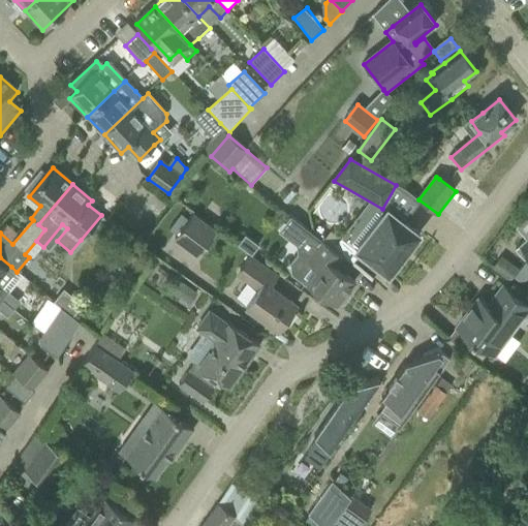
[(421,235),(387,209),(355,250),(389,276),(421,235)]
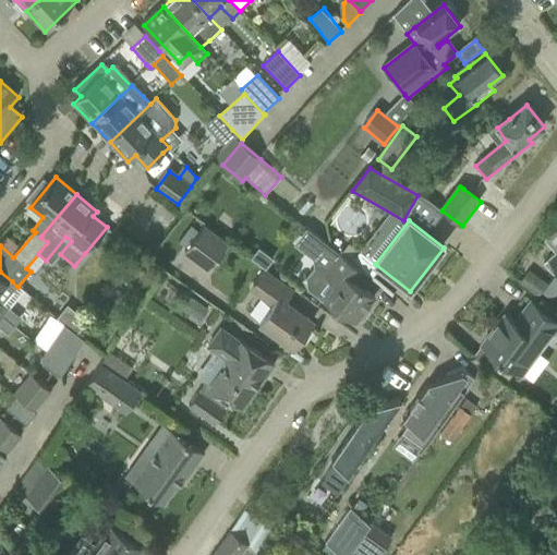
[(205,227),(185,254),(209,272),(229,244),(205,227)]
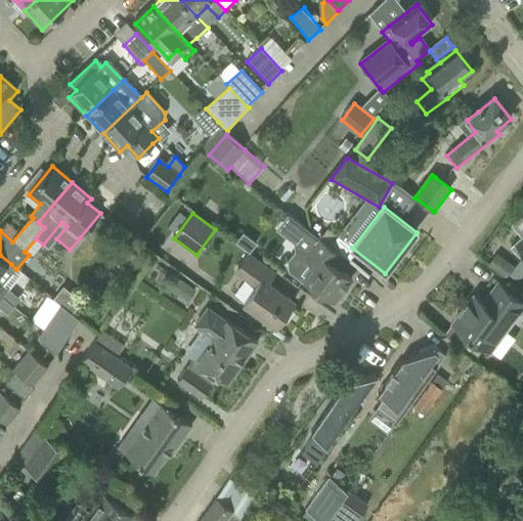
[(342,257),(331,249),(309,232),(305,236),(314,244),(306,253),(296,253),(289,262),(290,273),(304,285),(305,281),(334,304),(337,301),(342,302),(347,295),(345,291),(352,280),(334,266),(342,257)]
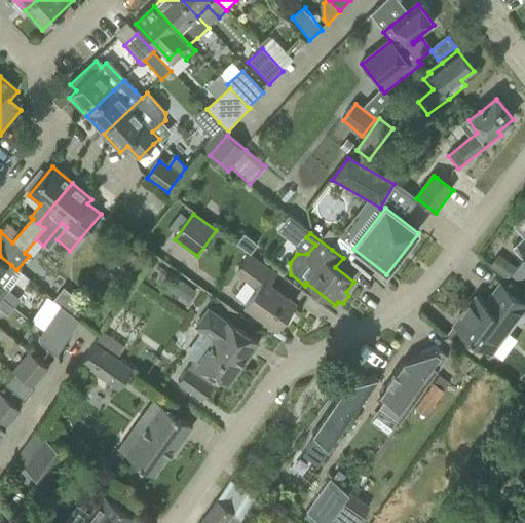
[(295,305),(269,286),(276,276),(260,264),(249,256),(239,269),(240,276),(257,288),(245,305),(261,316),(277,329),(282,323),(286,326),(295,313),(291,310),(295,305)]
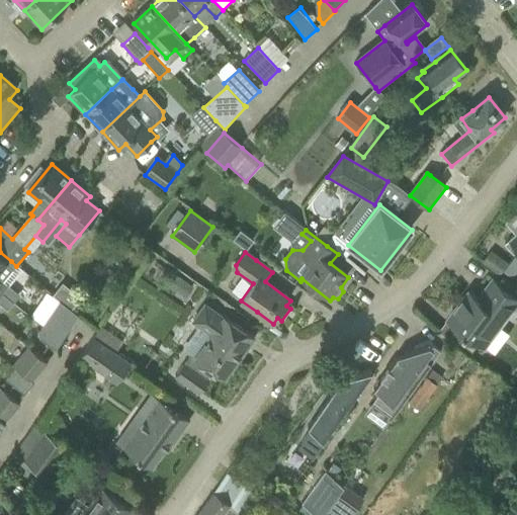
[(493,254),(485,266),(500,277),(509,266),(493,254)]
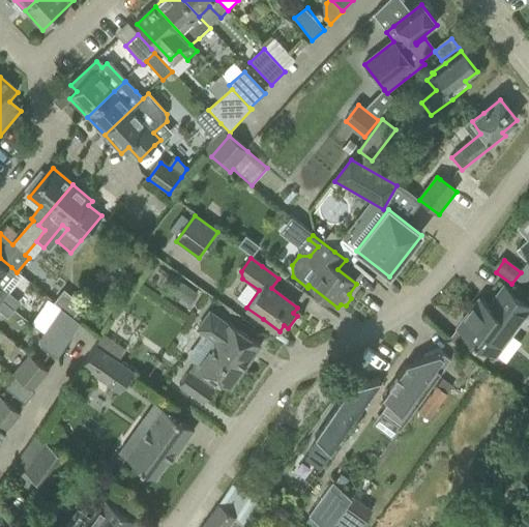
[(525,267),(516,280),(525,286),(528,282),(528,266),(527,265),(525,267)]
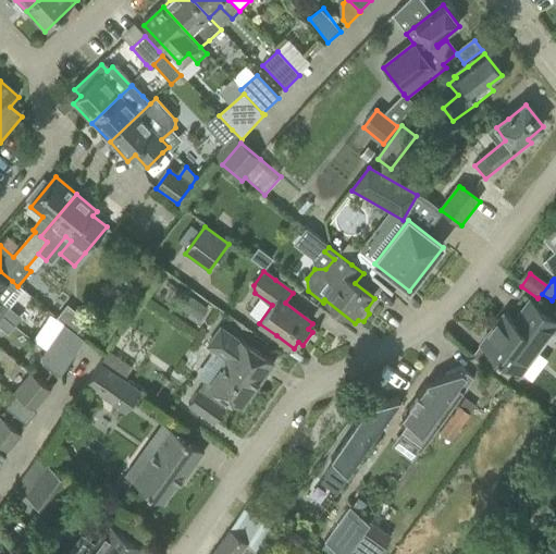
[(25,292),(17,286),(12,281),(8,286),(0,280),(0,315),(3,318),(10,309),(25,292)]
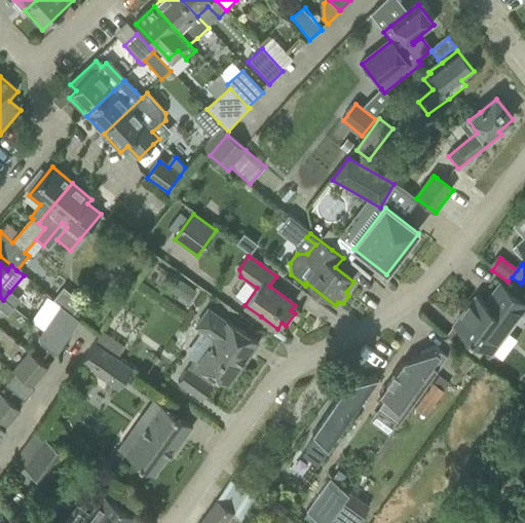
[(524,302),(518,298),(501,285),(487,305),(478,298),(456,326),(493,355),(524,311),(524,302)]
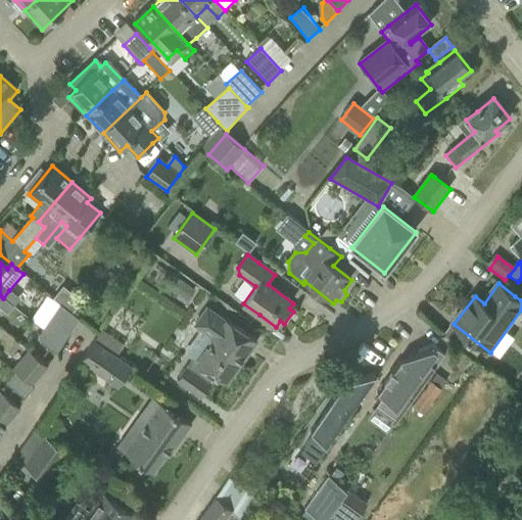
[(189,303),(196,293),(182,284),(175,294),(189,303)]
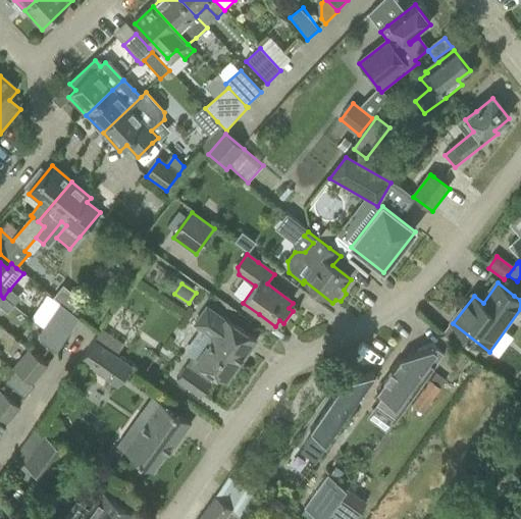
[(60,305),(51,318),(70,333),(80,319),(60,305)]
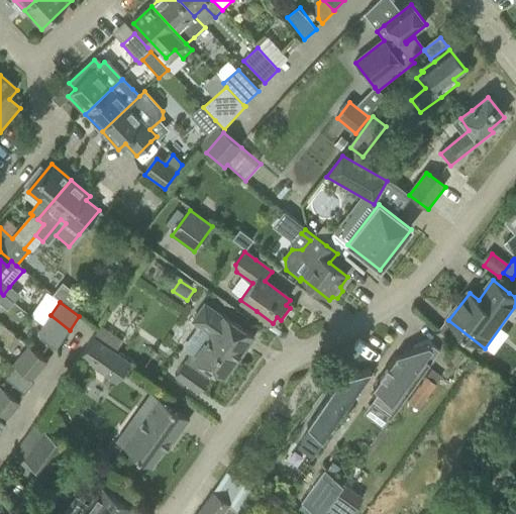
[(254,338),(237,326),(224,317),(223,319),(205,306),(194,322),(212,335),(195,358),(191,355),(176,376),(200,394),(209,381),(207,379),(211,373),(223,381),(254,338)]
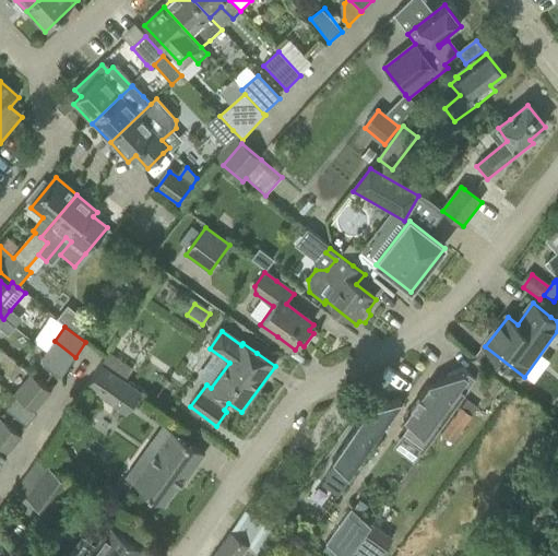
[(60,380),(75,357),(55,341),(43,359),(44,366),(60,380)]
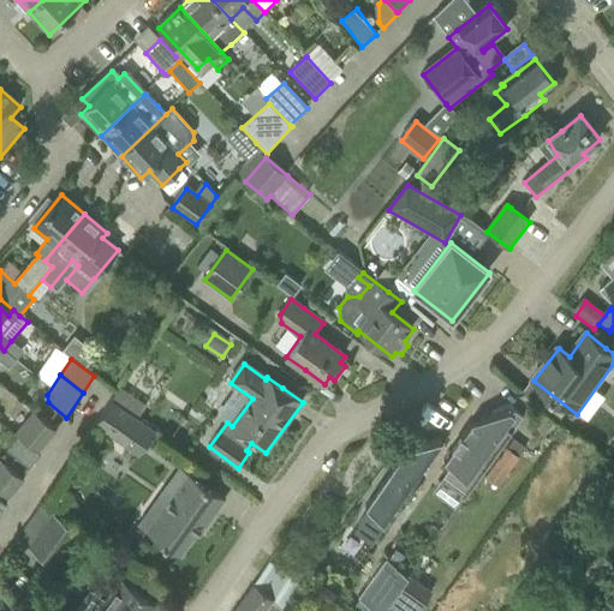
[(120,389),(112,401),(138,421),(148,407),(120,389)]
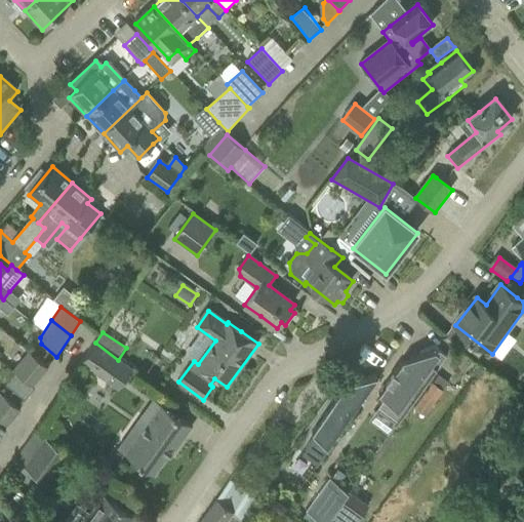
[(82,362),(81,364),(96,375),(106,361),(111,354),(95,343),(94,344),(82,362)]
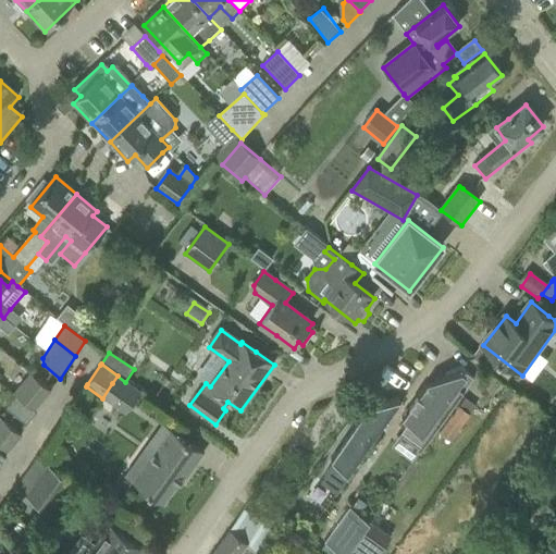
[(456,386),(457,384),(466,372),(461,370),(428,384),(403,419),(408,423),(402,433),(422,448),(419,452),(420,453),(464,393),(456,386)]
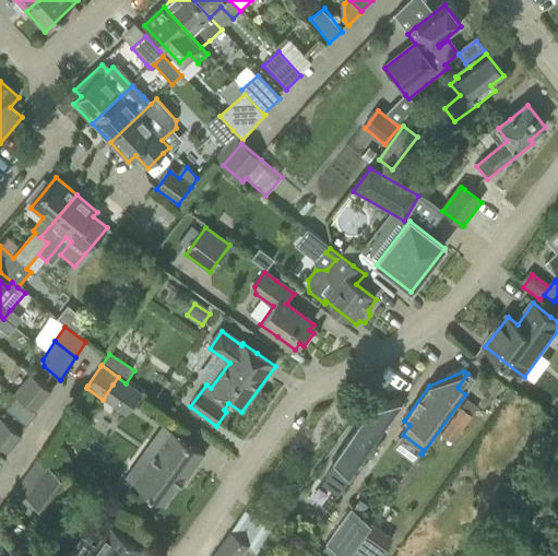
[(35,413),(51,393),(32,376),(14,397),(16,399),(34,413),(35,413)]
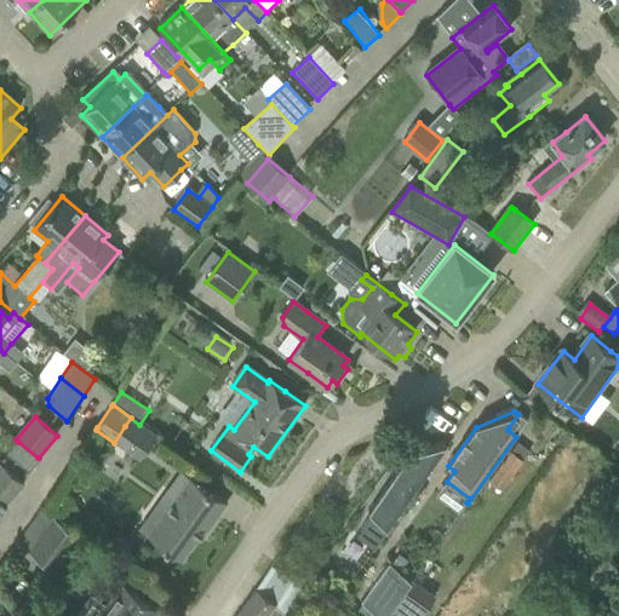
[(445,441),(412,454),(411,455),(410,455),(407,456),(406,458),(368,512),(373,516),(357,537),(373,550),(373,551),(374,552),(450,445),(448,445),(446,448),(442,444),(445,441)]
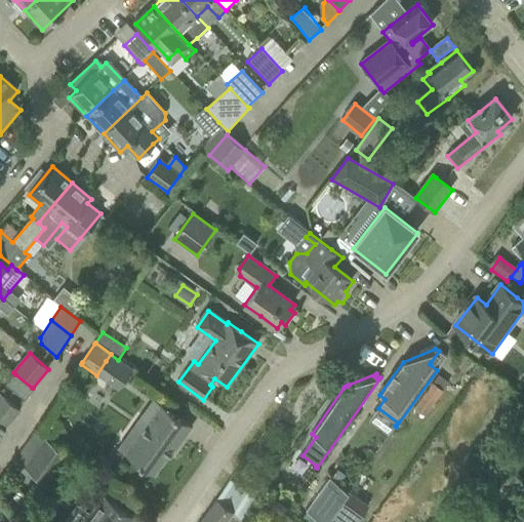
[(32,388),(15,374),(6,385),(26,401),(35,390),(33,388),(32,388)]
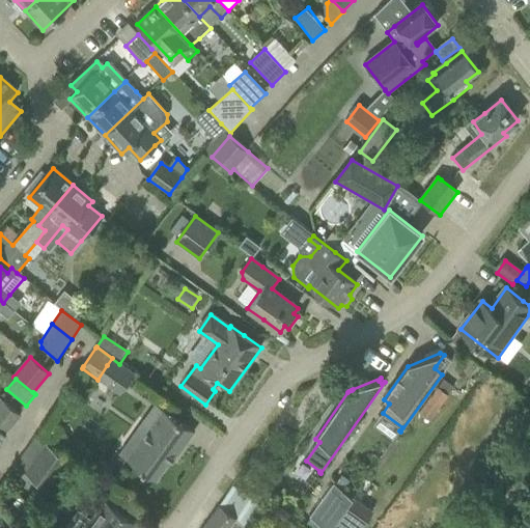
[(430,422),(449,396),(438,388),(419,414),(430,422)]
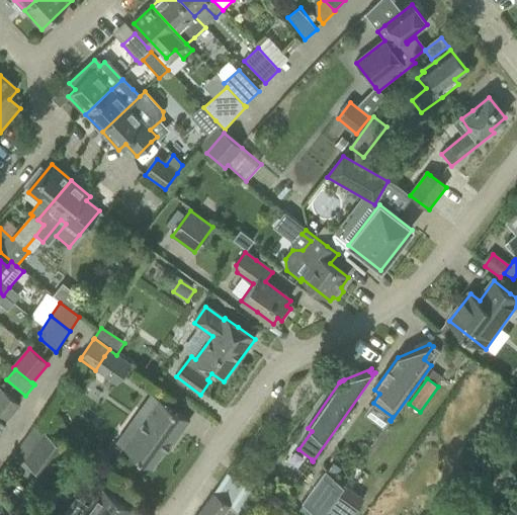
[(2,390),(0,392),(0,414),(7,421),(20,405),(2,390)]
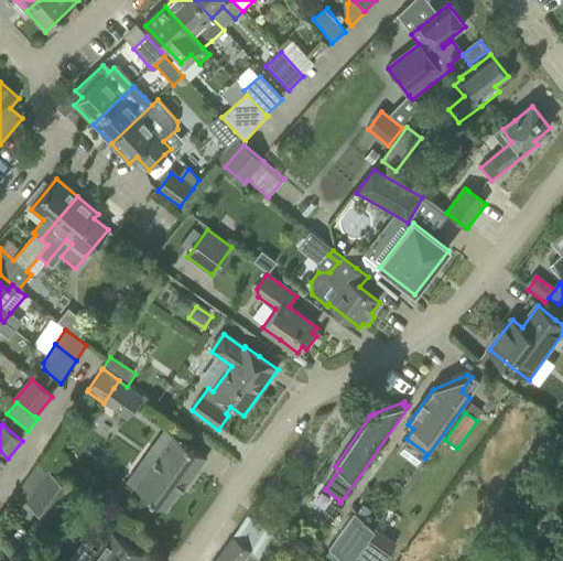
[(207,460),(190,448),(173,435),(134,489),(165,511),(187,481),(191,484),(207,460)]
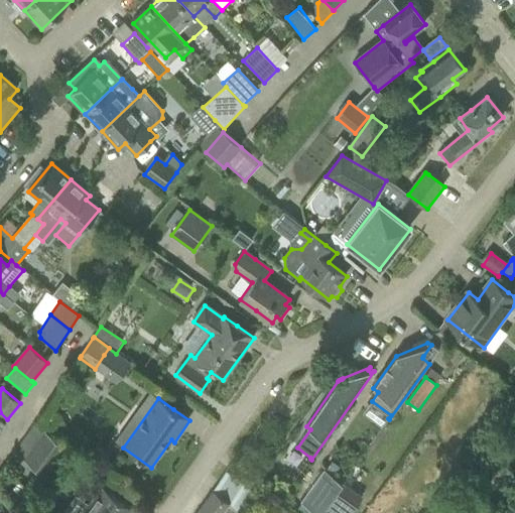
[(63,415),(49,419),(52,432),(67,427),(63,415)]
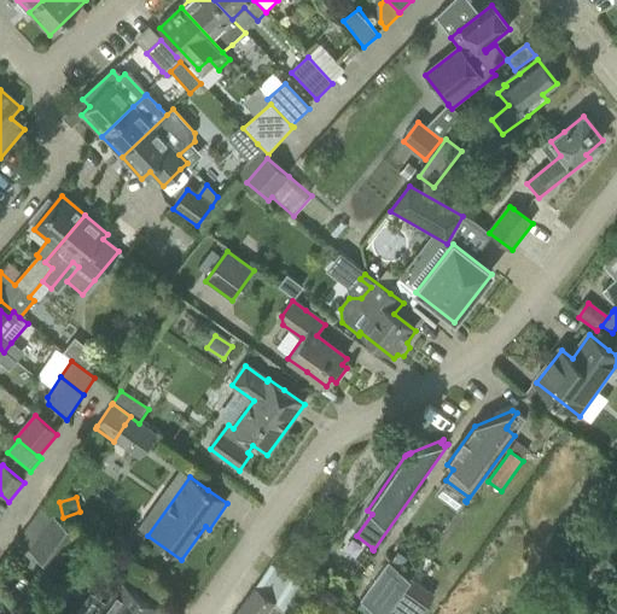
[(39,556),(62,524),(42,510),(19,543),(39,556)]
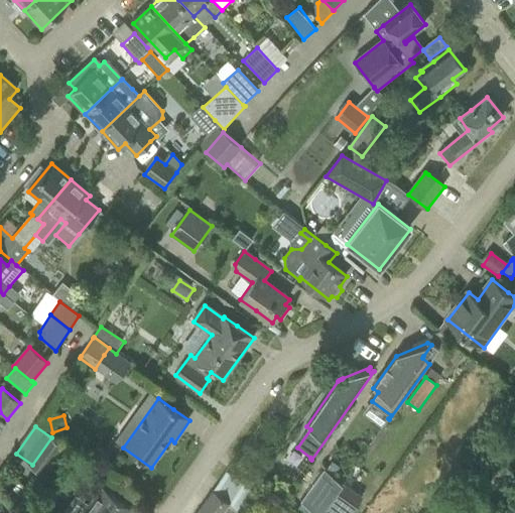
[(66,446),(51,437),(32,465),(46,475),(66,446)]
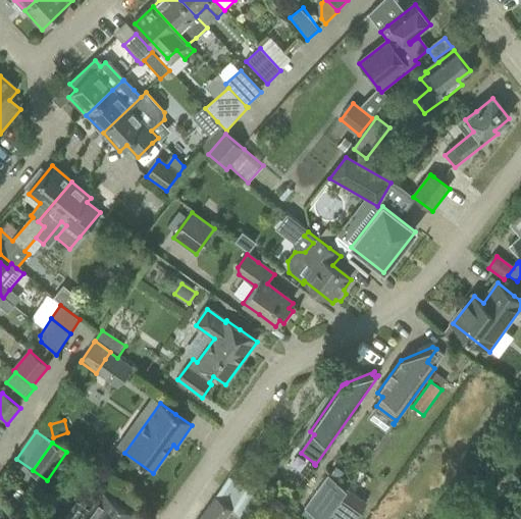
[(328,476),(304,509),(306,511),(317,518),(324,518),(347,489),(328,476)]
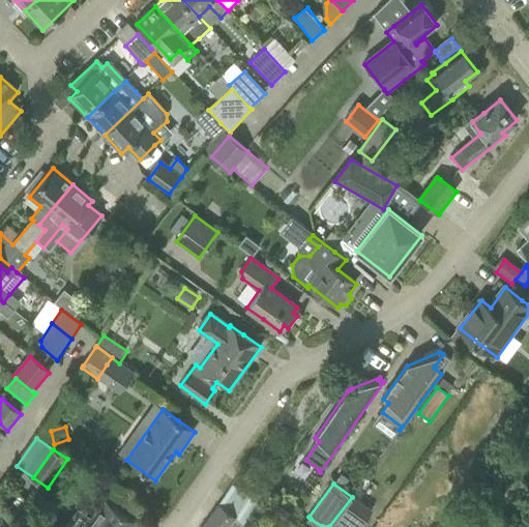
[(233,486),(218,506),(203,526),(246,526),(261,506),(260,505),(237,489),(233,486)]
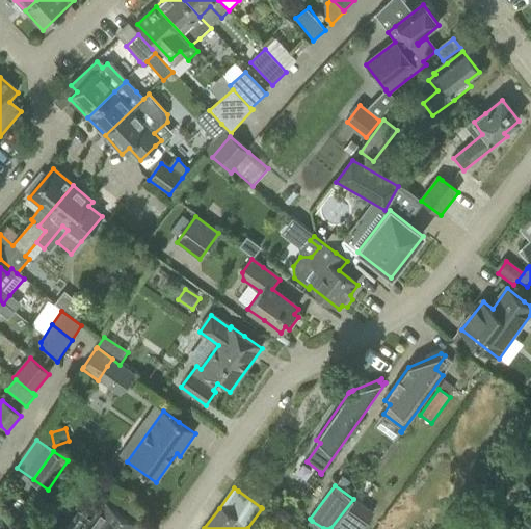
[(363,528),(374,514),(353,499),(330,528),(363,528)]
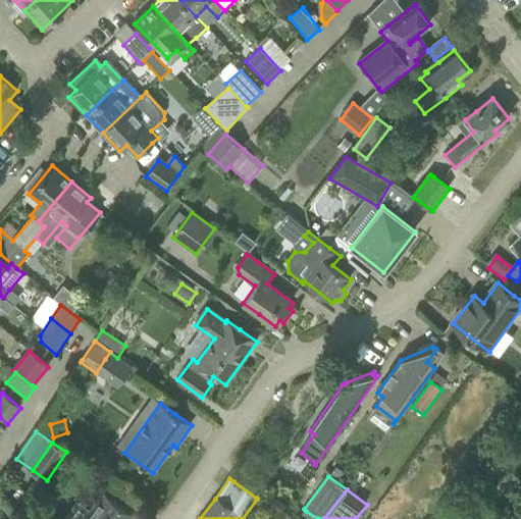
[(131,518),(134,514),(116,502),(103,492),(85,518),(131,518)]
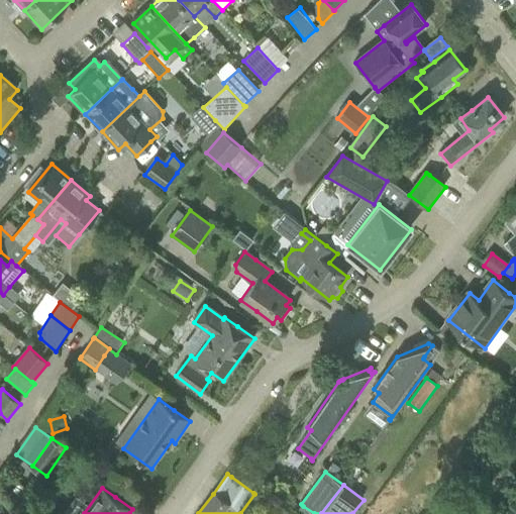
[(283,501),(269,491),(263,500),(277,510),(283,501)]
